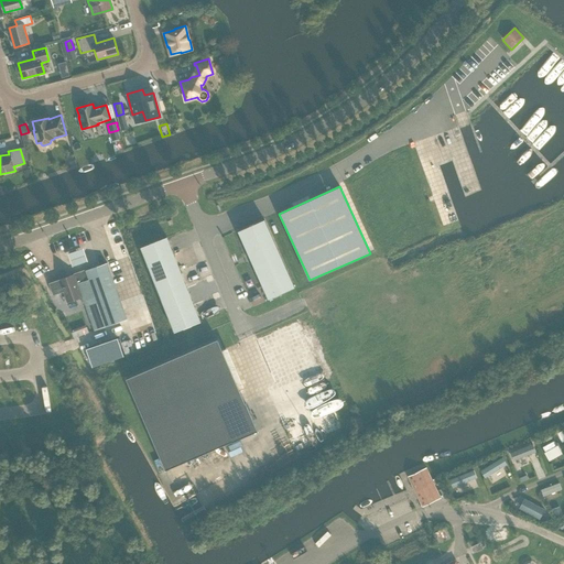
[(268,299),(294,288),(264,219),(238,231),(268,299)]
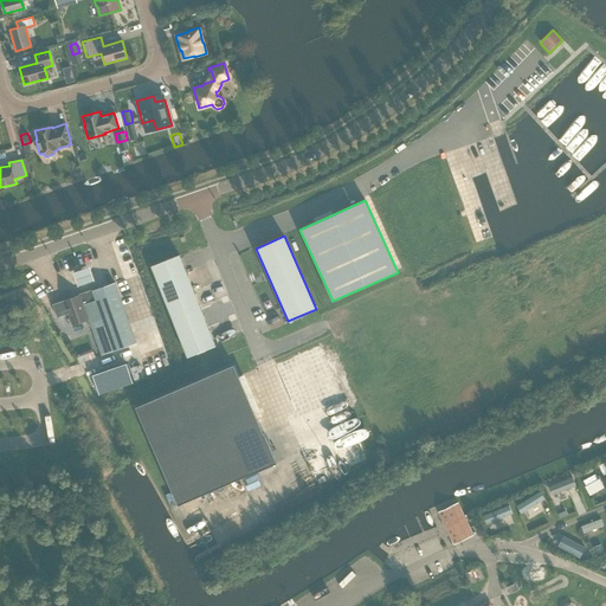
[(186,272),(179,255),(150,265),(159,284),(186,272)]
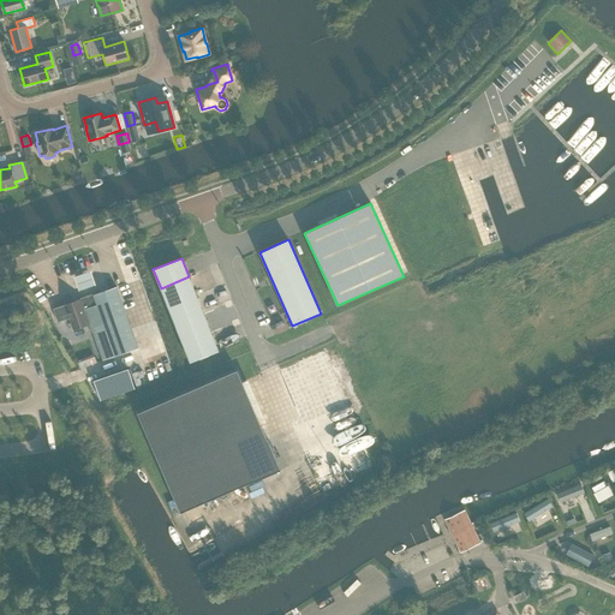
[(90,269),(72,275),(76,282),(78,291),(95,285),(93,276),(90,269)]
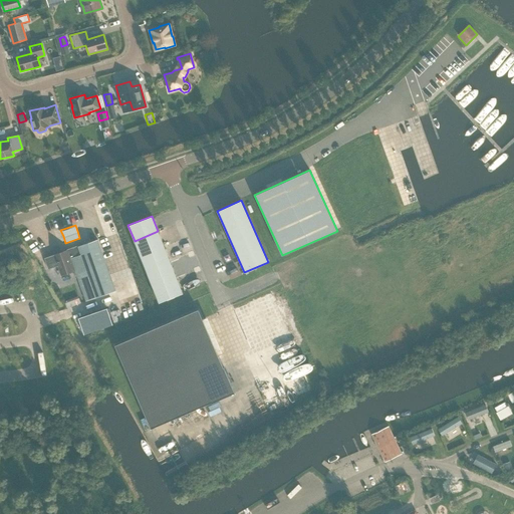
[(158,231),(135,241),(141,256),(164,247),(158,231)]
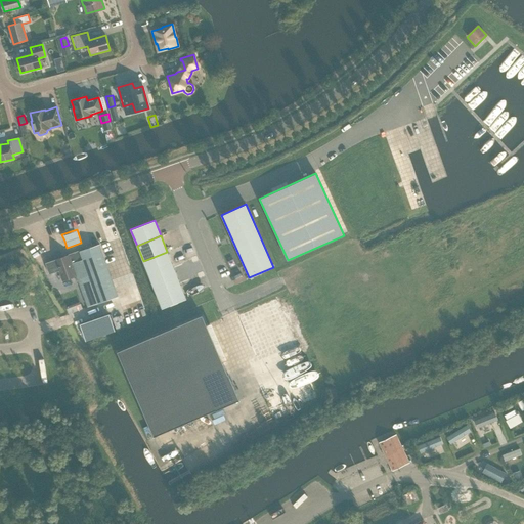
[(118,297),(99,245),(45,263),(49,274),(59,271),(62,280),(76,276),(75,275),(82,273),(86,286),(91,284),(98,303),(118,297)]
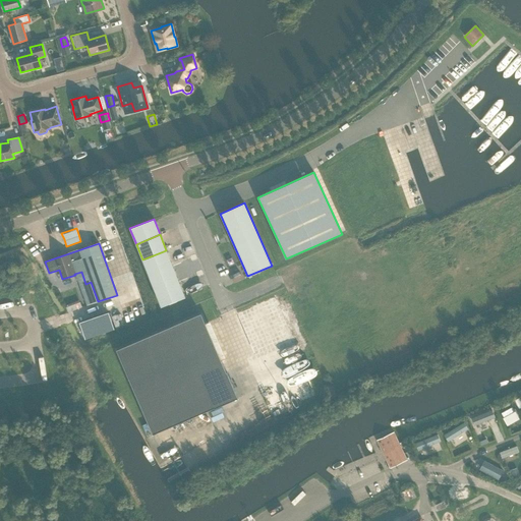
[(166,250),(142,259),(149,275),(172,266),(166,250)]
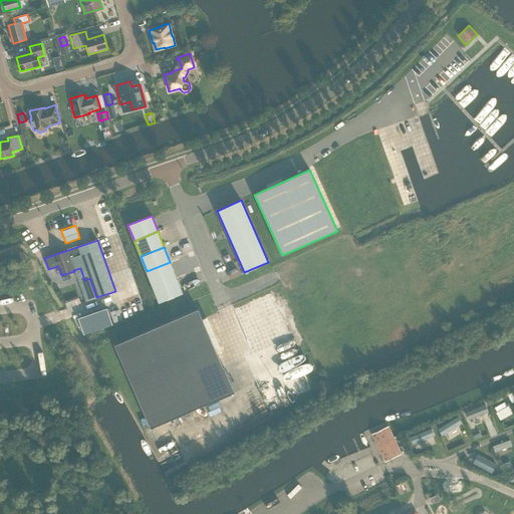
[(170,262),(147,271),(153,287),(176,277),(170,262)]
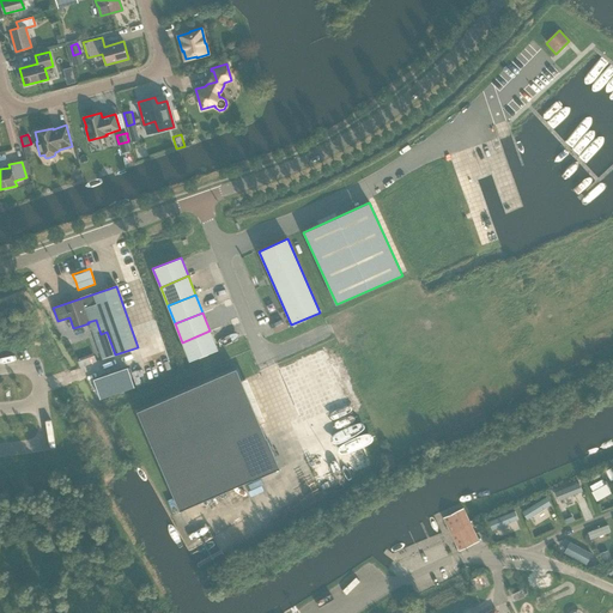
[(210,331),(182,343),(189,360),(218,350),(210,331)]
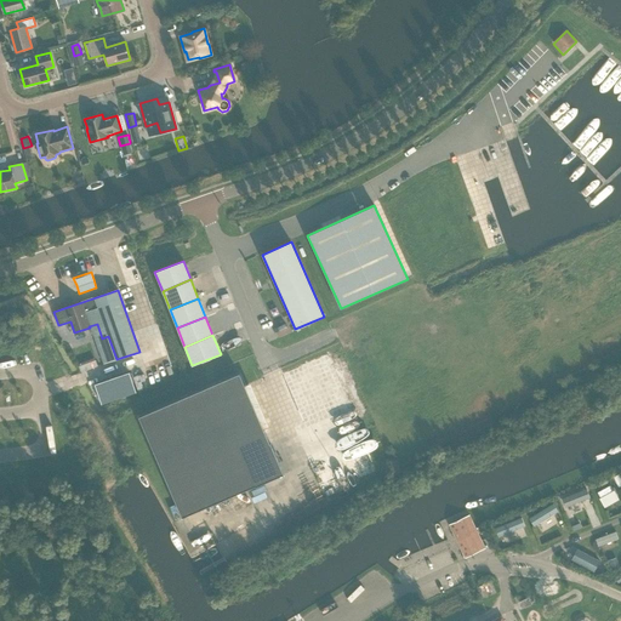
[(269,444),(239,374),(138,417),(182,518),(284,474),(271,443),(269,444)]
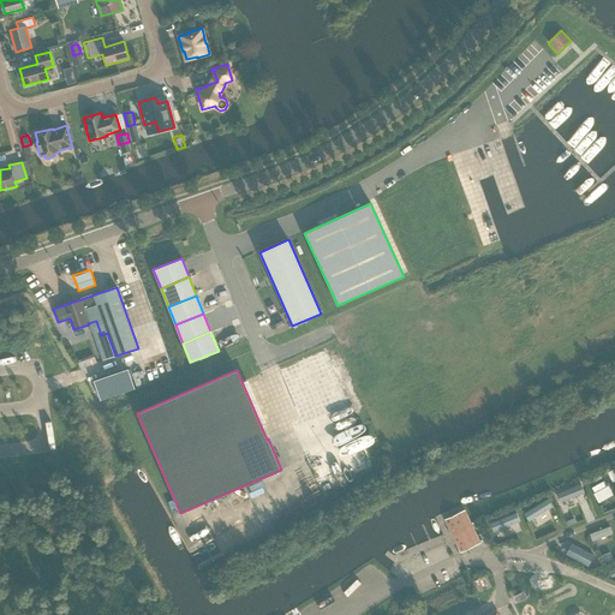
[(598,502),(613,496),(605,479),(591,487),(598,502)]
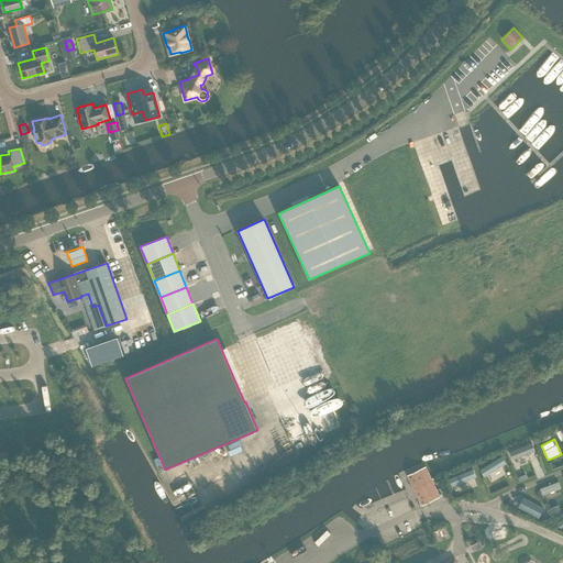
[(511,464),(531,455),(527,446),(508,455),(511,464)]
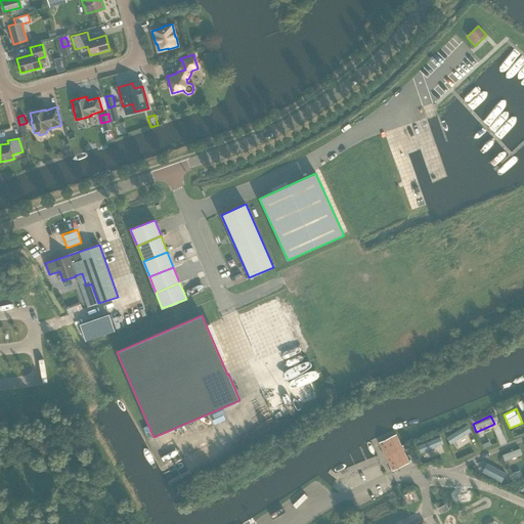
[(446,435),(451,444),(473,433),(468,424),(446,435)]
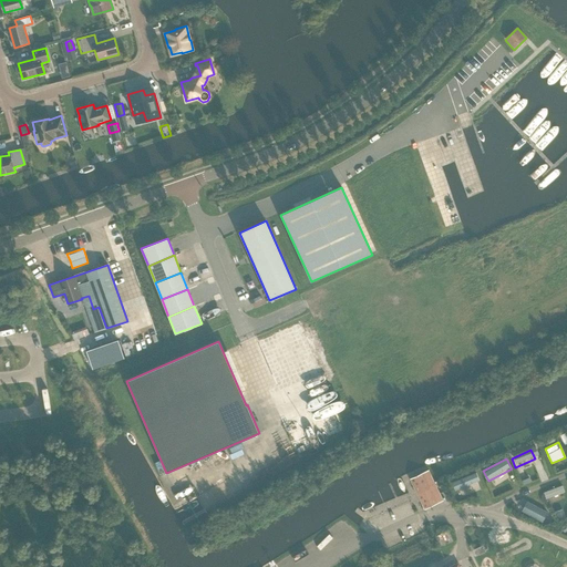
[(424,509),(442,501),(428,471),(410,478),(424,509)]
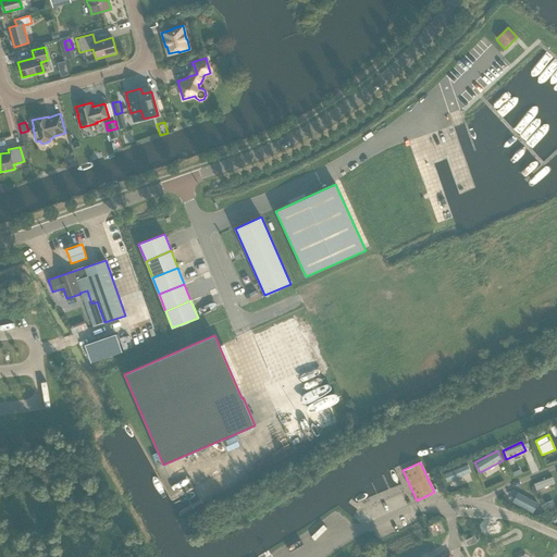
[(445,472),(448,483),(472,473),(468,463),(445,472)]
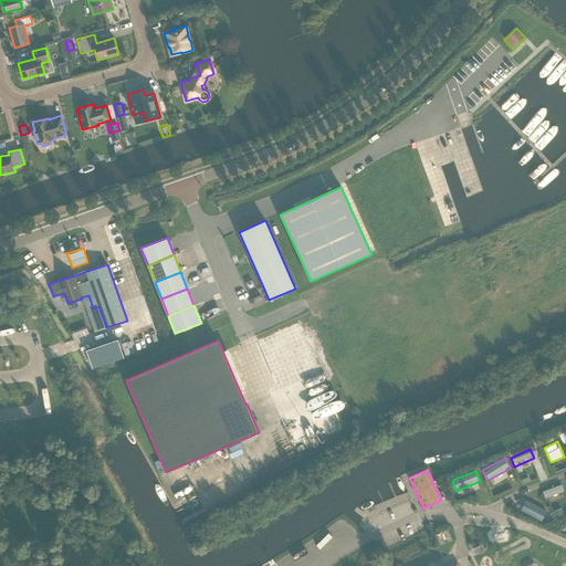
[(546,499),(565,492),(562,483),(543,490),(546,499)]
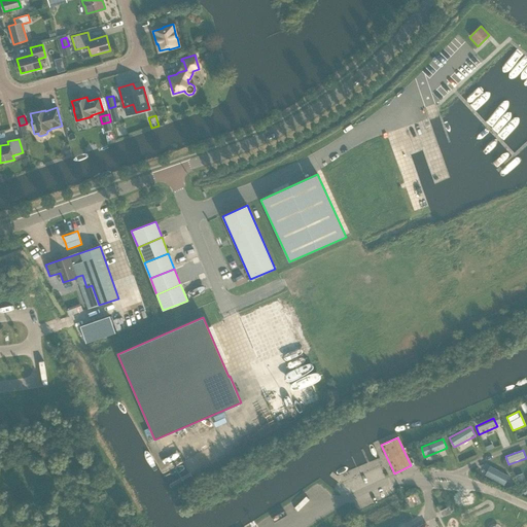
[(504,485),(510,475),(490,464),(485,475),(504,485)]
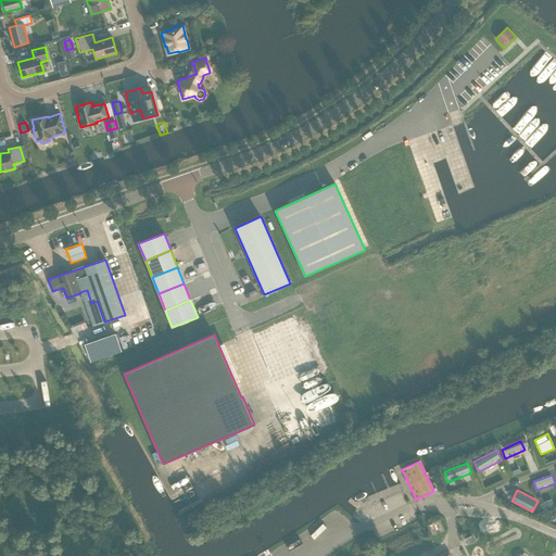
[(441,520),(436,522),(440,533),(445,530),(441,520)]
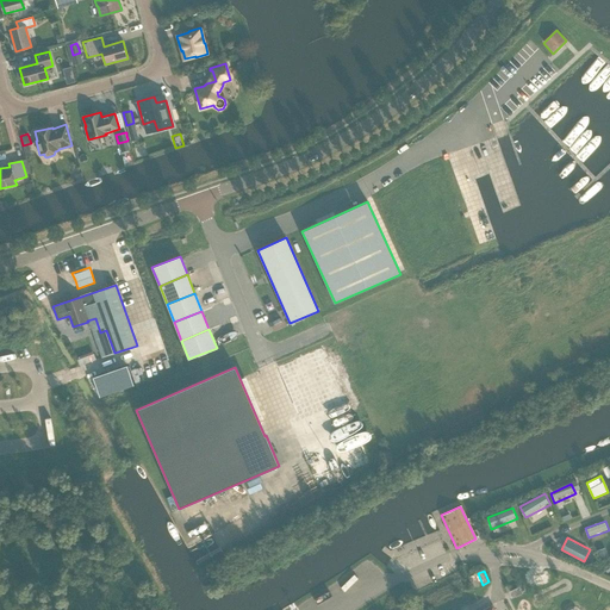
[(522,593),(518,586),(508,592),(510,598),(522,593)]
